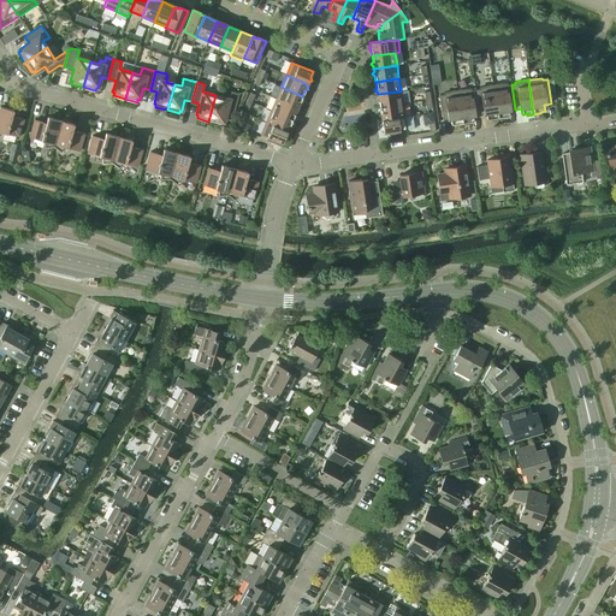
[(270,96),(276,99),(297,108),(298,106),(301,105),(300,101),(302,96),(280,87),(274,84),(270,96)]
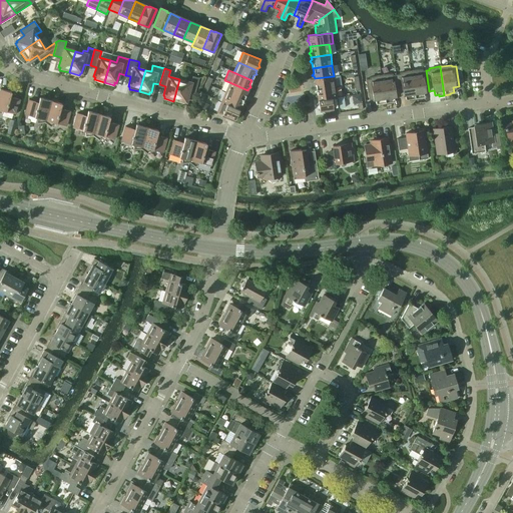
[(400,74),(396,75),(399,95),(405,94),(405,99),(409,99),(409,100),(415,99),(410,70),(409,71),(399,73),(400,74)]
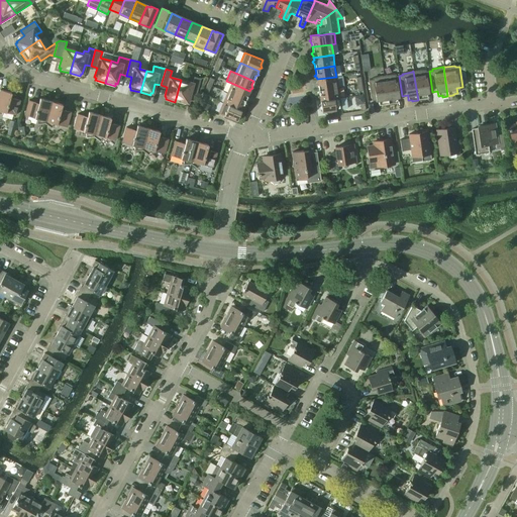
[(415,71),(413,71),(418,100),(423,99),(423,98),(427,97),(426,93),(432,92),(429,71),(425,72),(425,71),(415,71)]
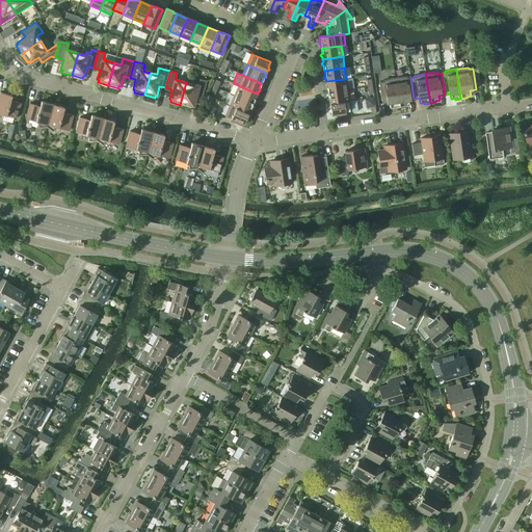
[(395,78),(399,108),(404,107),(404,105),(408,105),(407,100),(414,99),(410,78),(406,78),(406,77),(396,78),(395,78)]
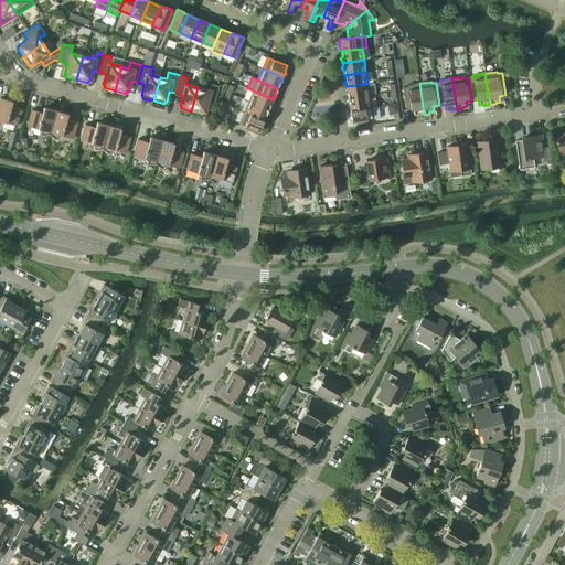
[(418,114),(418,115),(424,115),(419,83),(417,83),(407,85),(407,86),(403,87),(406,110),(413,109),(414,115),(418,114)]
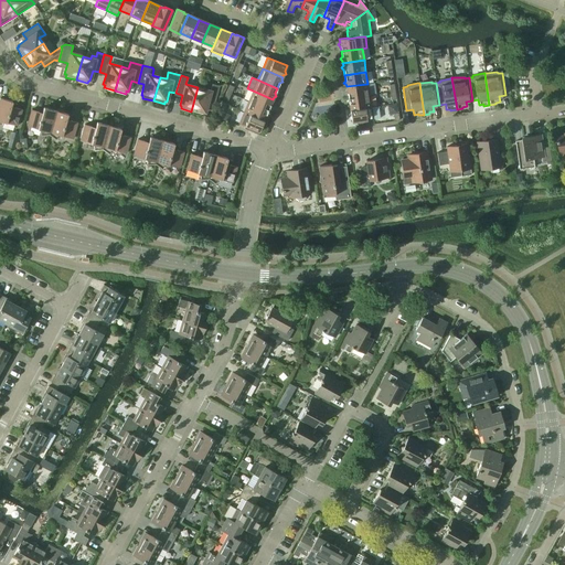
[(191,112),(202,115),(203,112),(205,113),(208,102),(214,104),(220,86),(212,84),(210,91),(198,87),(191,112)]
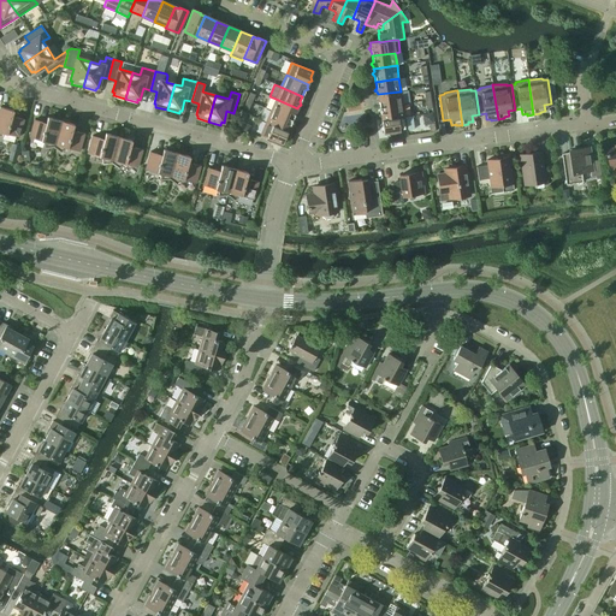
[(379,107),(403,104),(401,92),(378,94),(378,98),(375,100),(379,101),(379,107)]
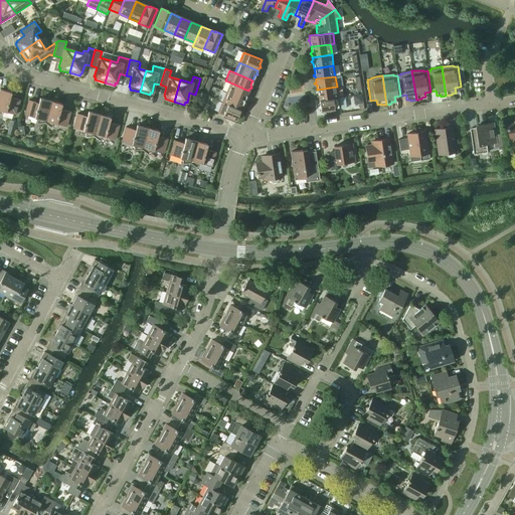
[(230,82),(226,93),(244,100),(246,96),(248,95),(247,93),(248,91),(230,82)]
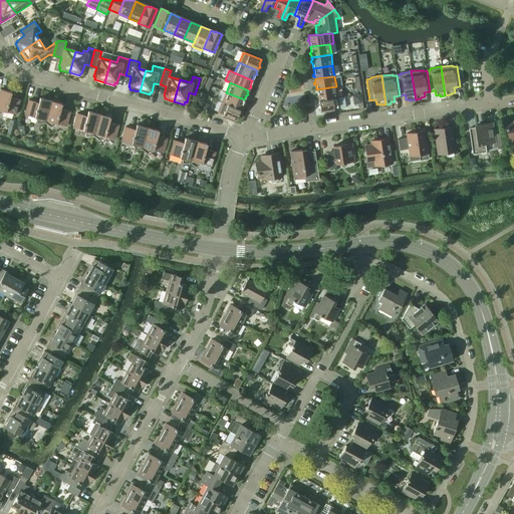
[(318,100),(337,97),(336,86),(316,89),(317,94),(315,96),(318,98),(318,100)]
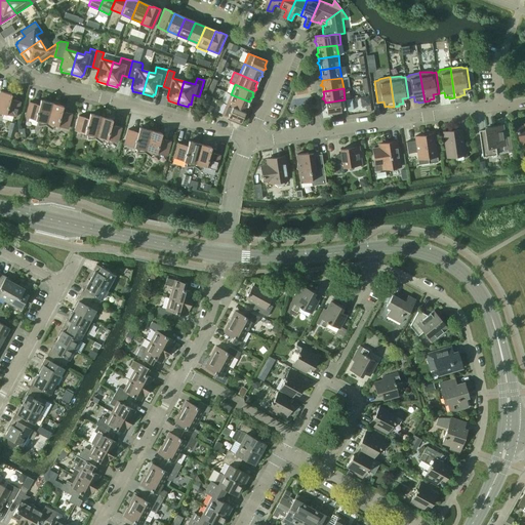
[(0,117),(0,118),(3,113),(16,117),(21,102),(10,98),(11,94),(0,90),(0,117)]
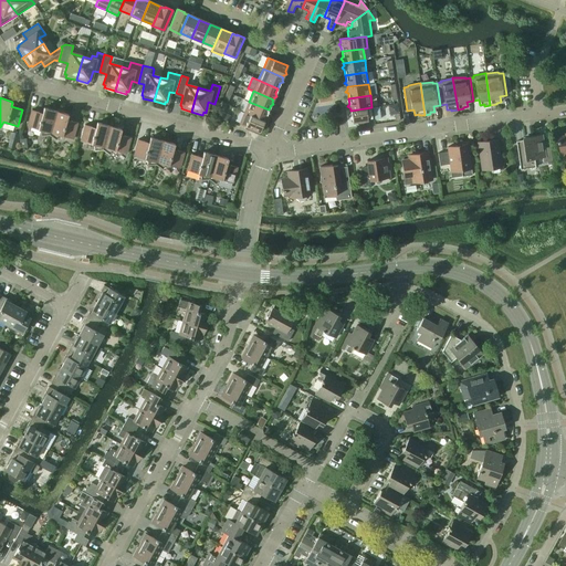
[(249,102),(244,113),(264,121),(264,118),(268,117),(266,115),(269,109),(249,102)]
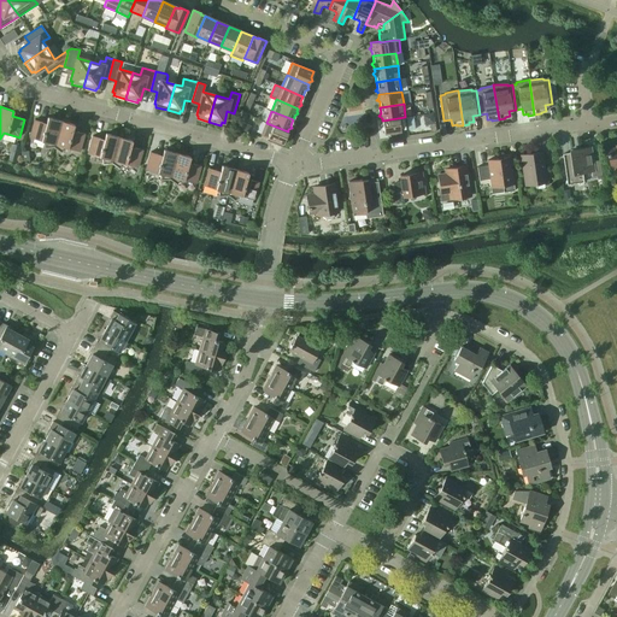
[(45,148),(53,147),(60,121),(47,117),(46,123),(34,119),(29,137),(45,141),(45,148)]
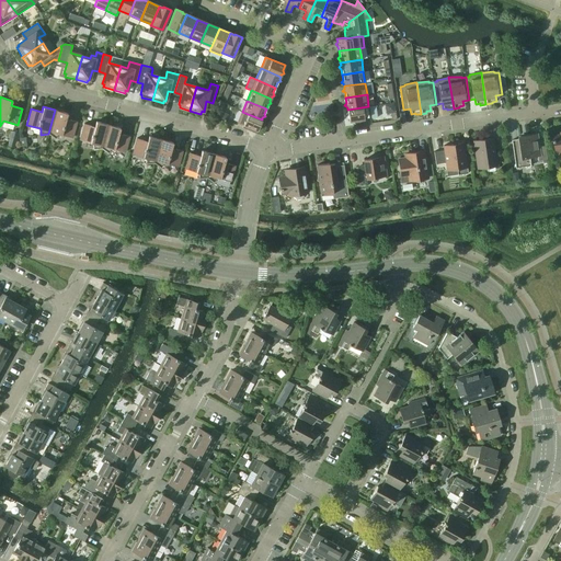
[(348,116),(350,122),(370,118),(368,106),(347,110),(347,112),(346,114),(348,116)]
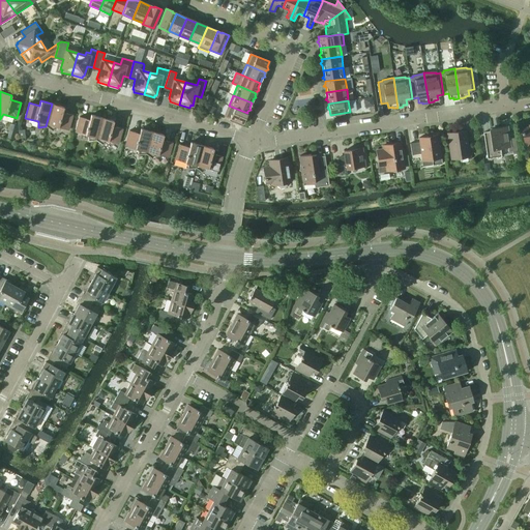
[(46,126),(52,130),(55,126),(68,130),(72,115),(62,112),(63,107),(52,104),(46,126)]
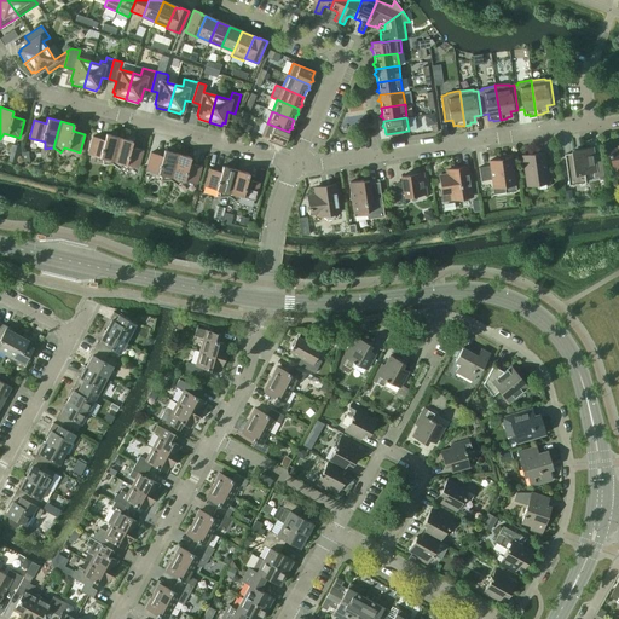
[(261,136),(283,145),(285,139),(289,138),(288,134),(289,132),(267,123),(261,136)]
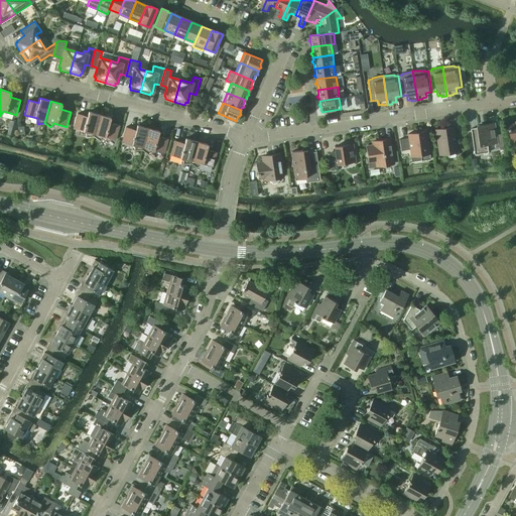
[(86,137),(94,137),(100,115),(89,112),(87,116),(77,114),(73,128),(86,132),(86,137)]
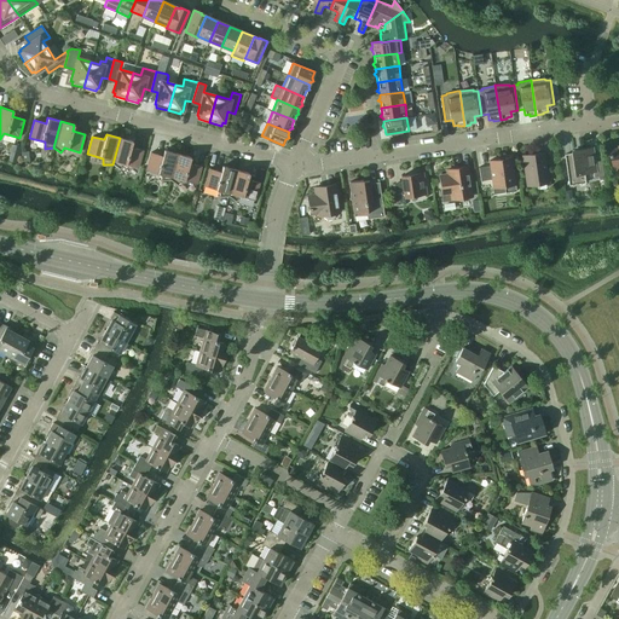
[(113,165),(119,169),(123,163),(138,168),(143,150),(131,146),(133,142),(120,138),(113,165)]
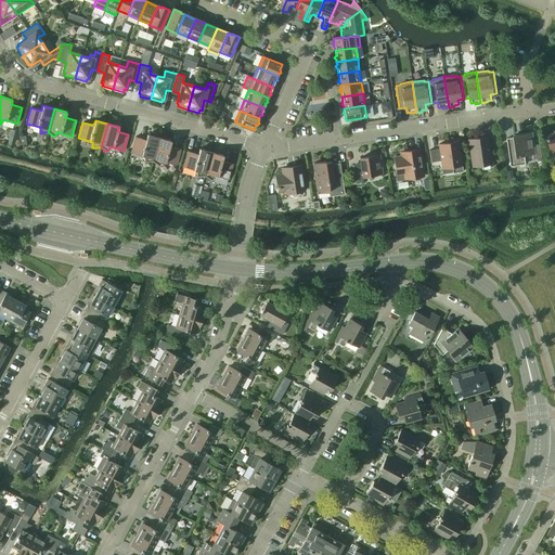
[(507,139),(511,166),(526,164),(525,155),(532,154),(533,159),(542,158),(539,139),(532,140),(531,132),(520,134),(520,137),(507,139)]
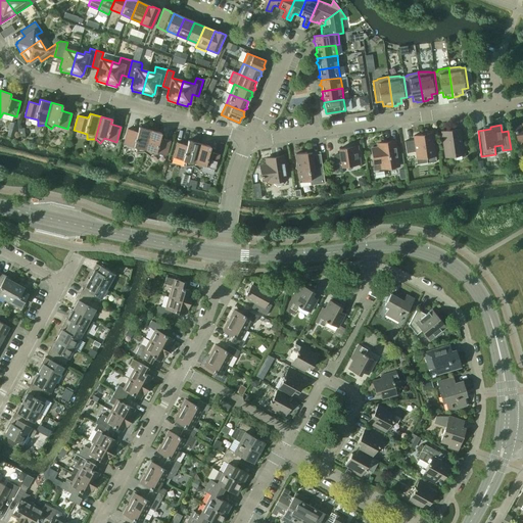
[(136,152),(144,152),(150,130),(139,127),(137,132),(128,129),(124,144),(136,147),(136,152)]
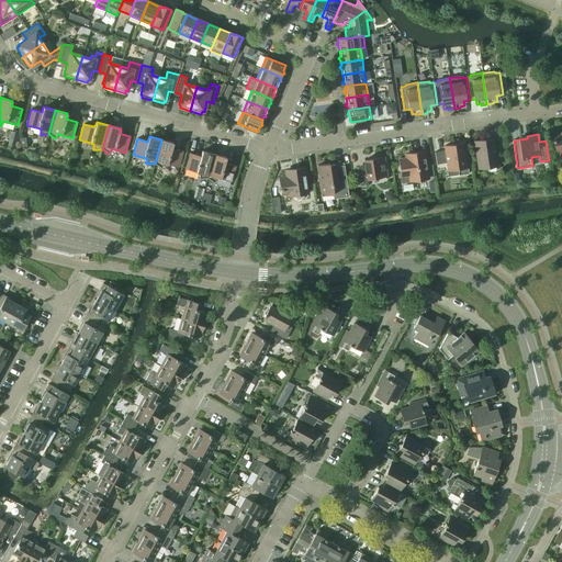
[(474,142),(479,168),(497,166),(493,138),(474,142)]
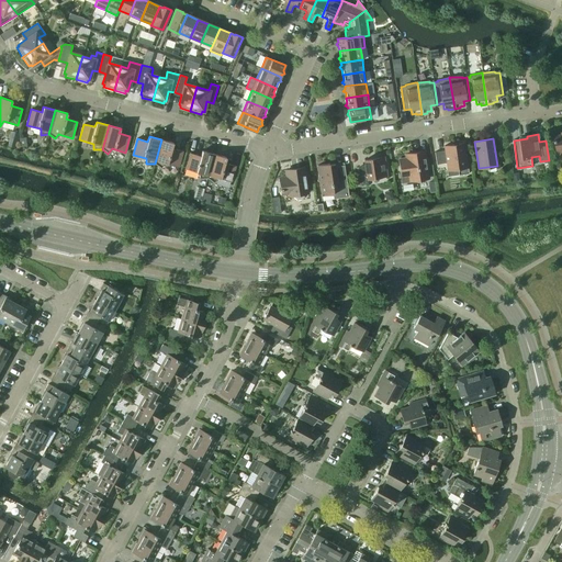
[(155,164),(161,168),(165,164),(178,167),(182,152),(171,148),(173,143),(161,139),(155,164)]
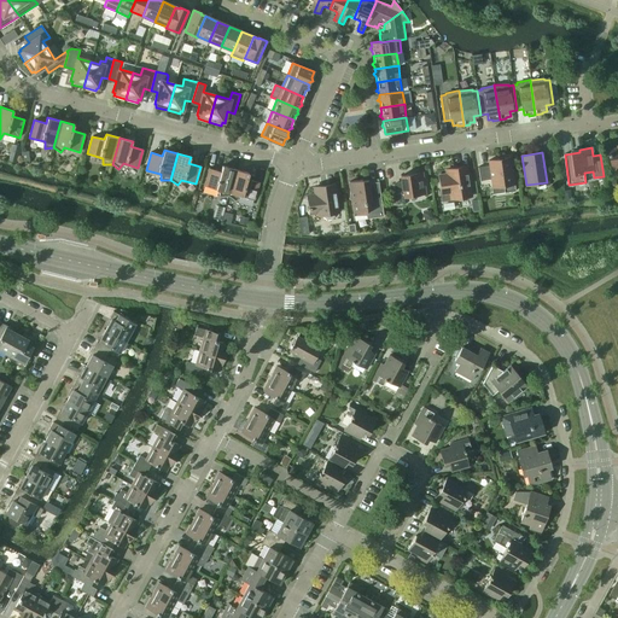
[(503,186),(503,192),(516,191),(511,157),(488,161),(489,165),(478,167),(479,181),(490,179),(491,187),(503,186)]
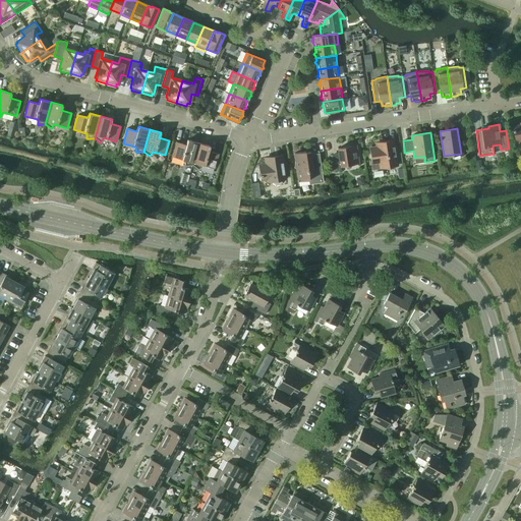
[(185,166),(192,165),(198,142),(187,139),(186,145),(176,141),(172,157),(184,160),(185,166)]
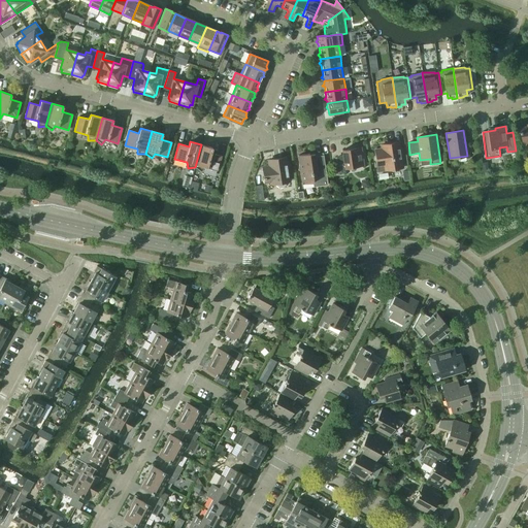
[(195,167),(201,171),(204,167),(217,171),(221,156),(211,153),(212,147),(201,144),(195,167)]
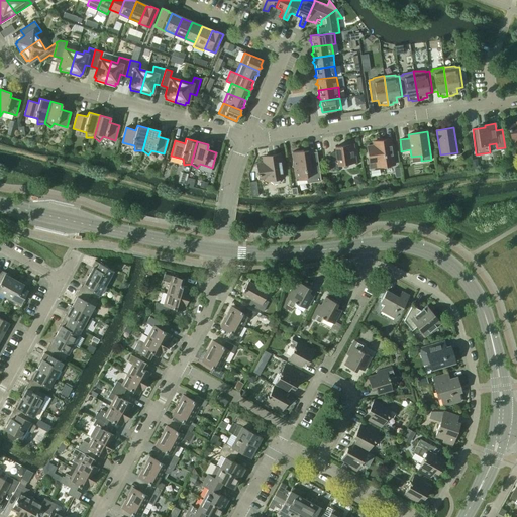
[(376,162),(377,167),(394,165),(391,141),(373,143),(374,145),(367,146),(370,163),(376,162)]
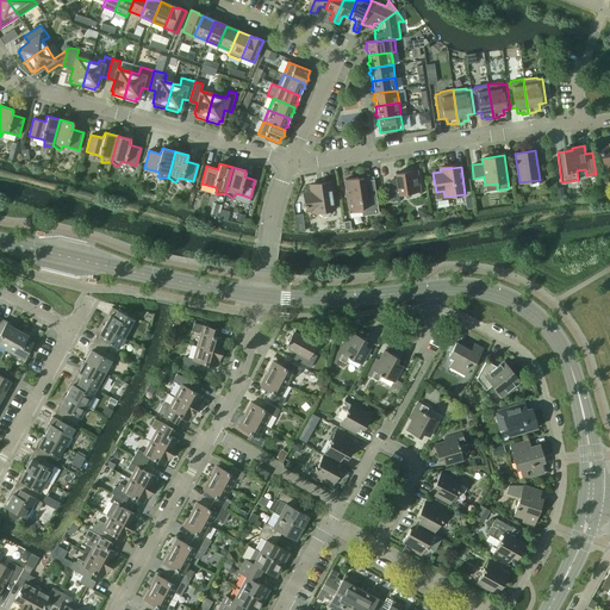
[(388,182),(391,201),(399,200),(398,194),(409,193),(411,194),(416,193),(417,192),(419,191),(417,170),(396,174),(396,181),(388,182)]
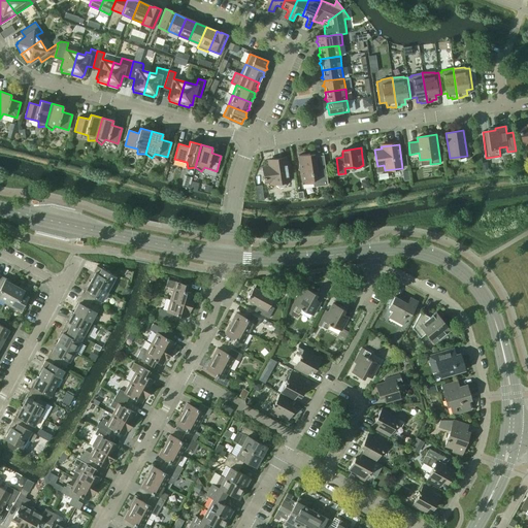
[(312,183),(314,187),(328,185),(323,156),(315,157),(315,154),(309,155),(308,154),(298,156),(302,184),(312,183)]
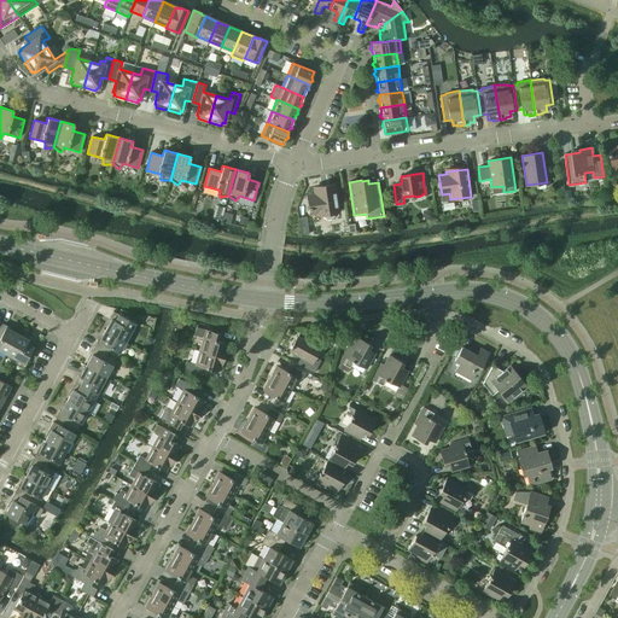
[(324,216),(327,220),(331,219),(333,215),(333,214),(338,213),(334,188),(321,191),(321,187),(314,188),(314,194),(307,196),(309,207),(307,208),(308,210),(309,210),(309,215),(322,213),(324,216)]
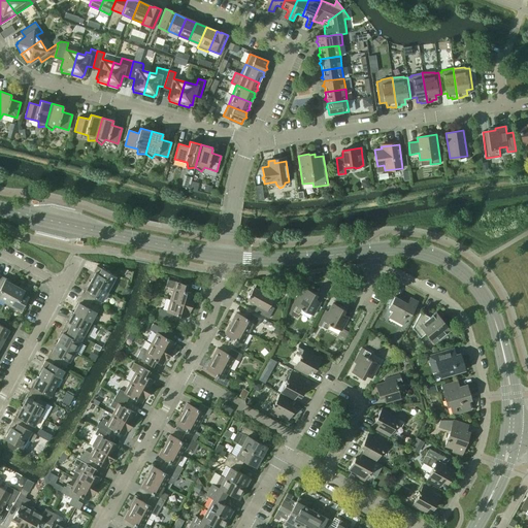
[(95,273),(90,283),(107,292),(116,276),(97,266),(93,273),(95,273)]
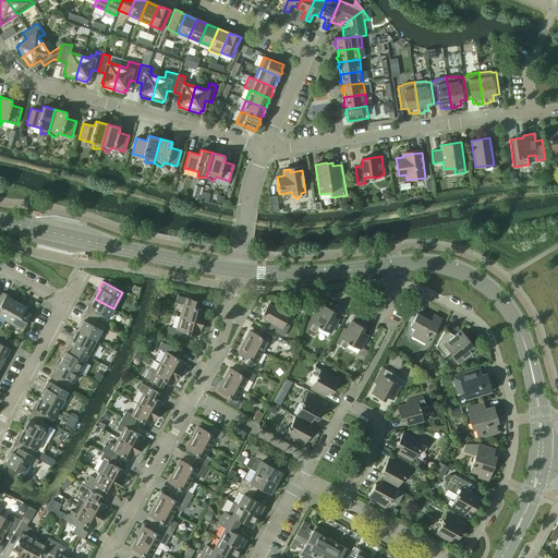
[(0,316),(5,319),(15,301),(7,296),(7,294),(0,291),(0,316)]
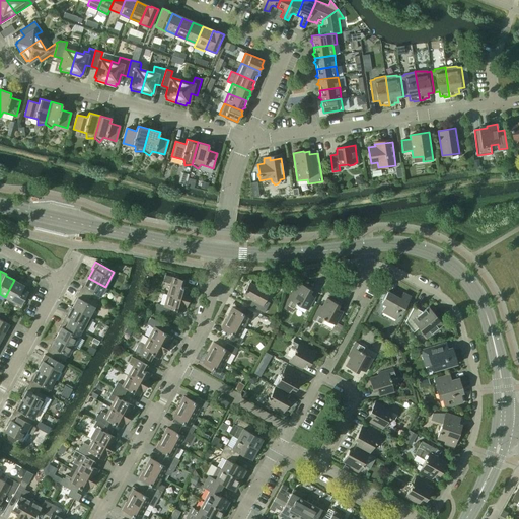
[(170,284),(167,295),(188,300),(190,294),(189,294),(190,289),(182,286),(183,281),(165,275),(163,282),(170,284)]
